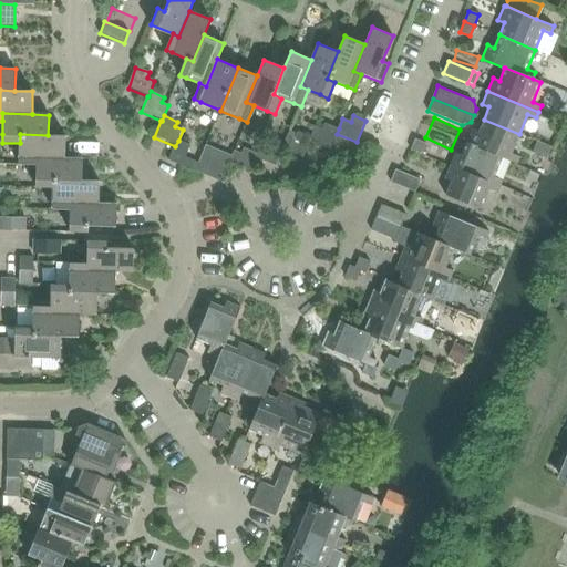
[(519,134),(484,120),(478,133),(472,131),(466,143),(503,158),(517,164),(521,156),(512,153),(519,134)]
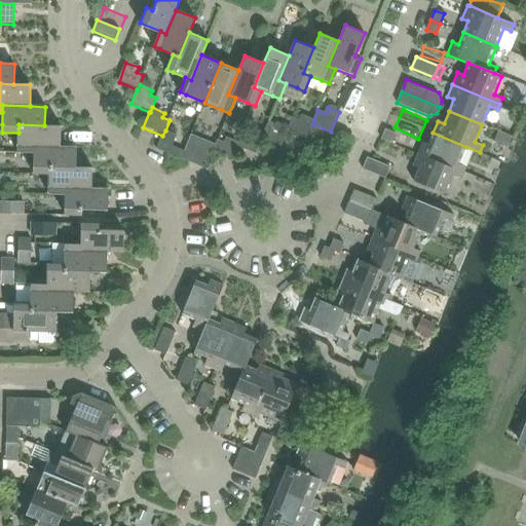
[(293,117),(290,127),(288,132),(306,139),(314,119),(303,115),(300,120),(293,117)]
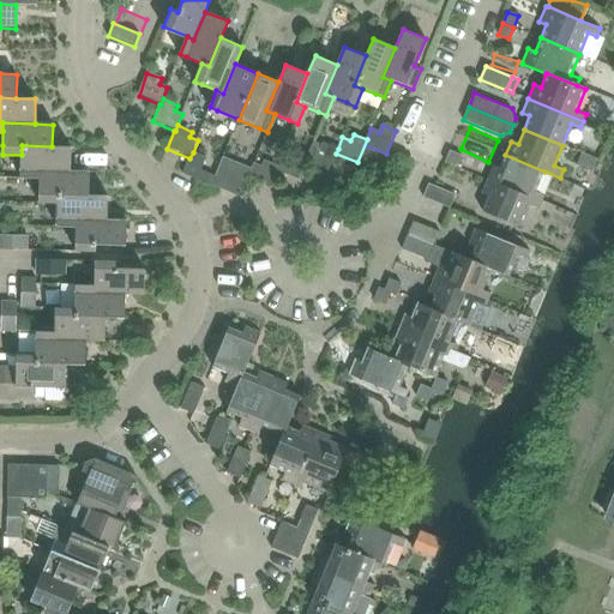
[(313,146),(309,157),(307,162),(329,170),(338,149),(324,143),(321,150),(313,146)]
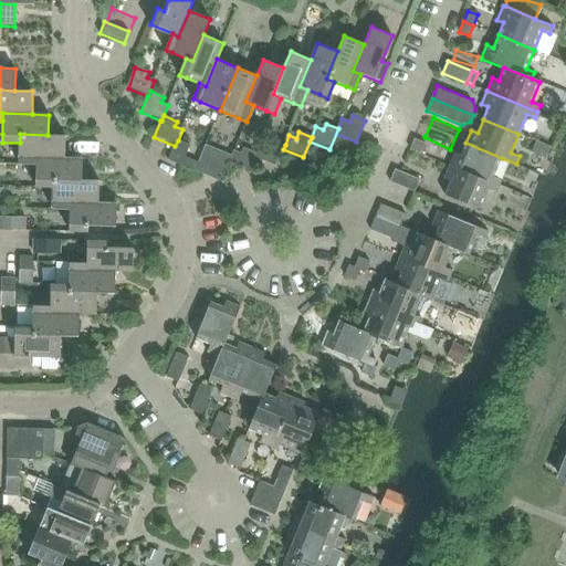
[(66,136),(48,135),(20,134),(20,143),(19,157),(19,165),(35,166),(37,158),(65,158),(66,136)]
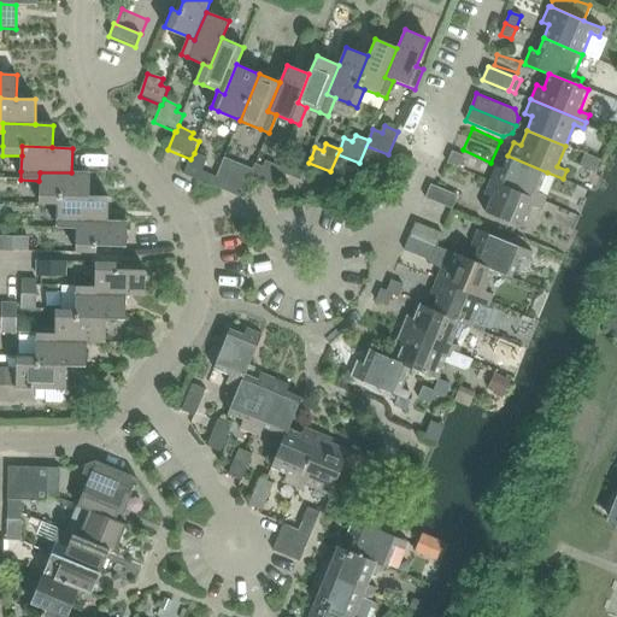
[(286,156),(281,168),(280,172),(301,181),(311,158),(297,152),(294,159),(286,156)]
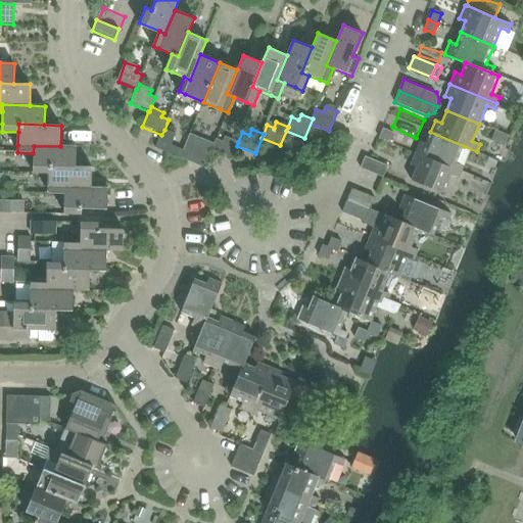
[(393,133),(383,129),(379,139),(389,143),(393,133)]
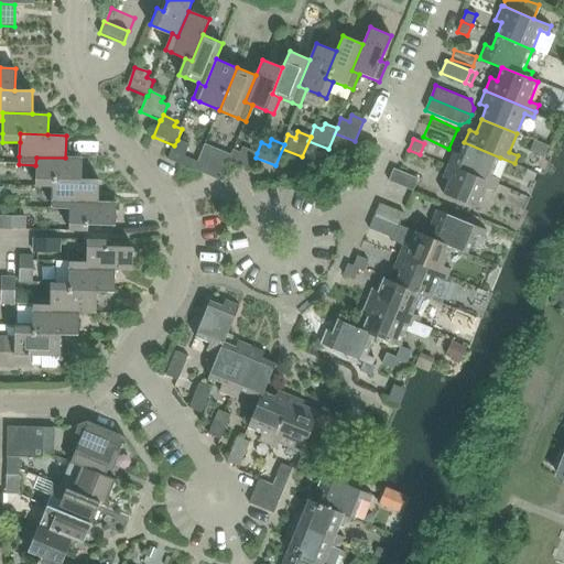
[(194,172),(197,163),(185,158),(191,145),(177,140),(174,145),(167,161),(194,172)]
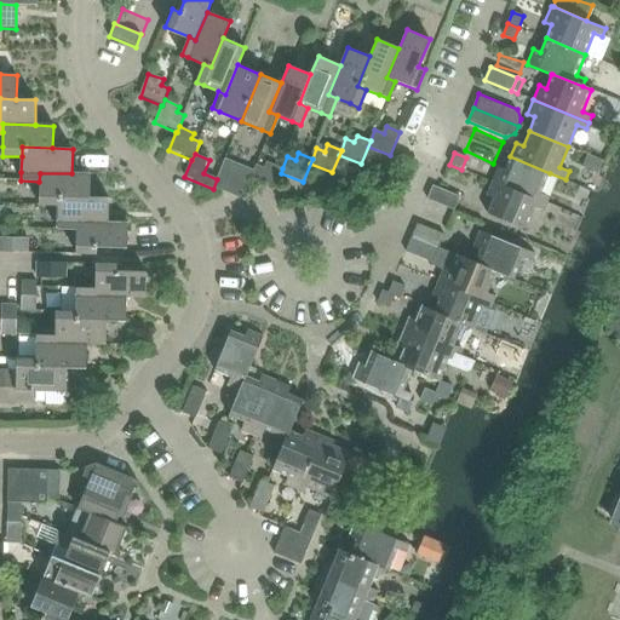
[(510,156),(504,170),(499,167),(493,182),(547,205),(551,197),(543,194),(550,173),(510,156)]
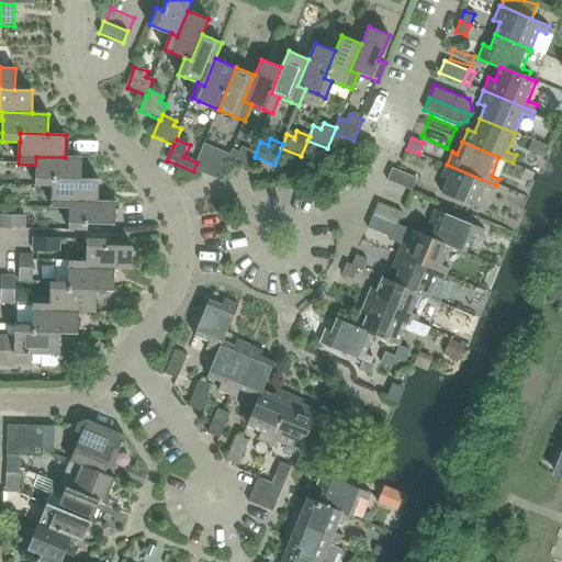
[(233,150),(231,156),(227,166),(247,173),(256,153),(244,147),(242,154),(233,150)]
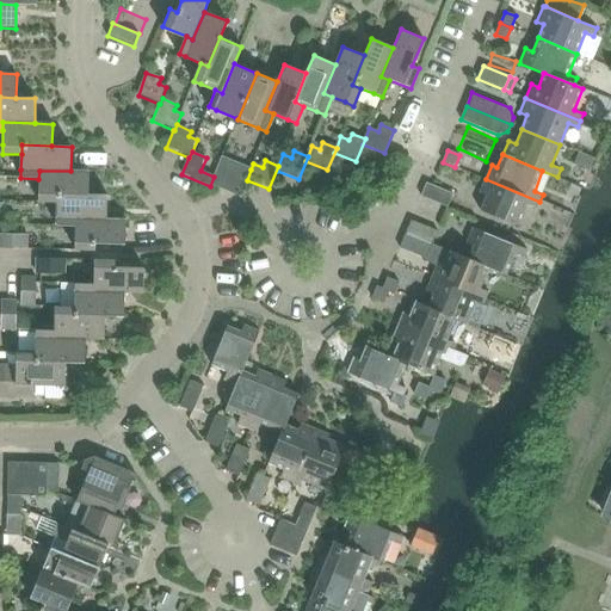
[(229,183),(214,177),(210,186),(240,198),(251,170),(236,165),(229,183)]
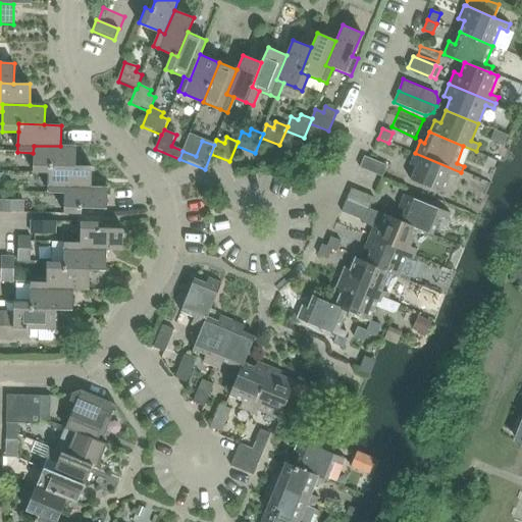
[(49,166),(75,167),(75,147),(60,146),(34,146),(33,153),(33,165),(33,173),(49,173),(49,166)]
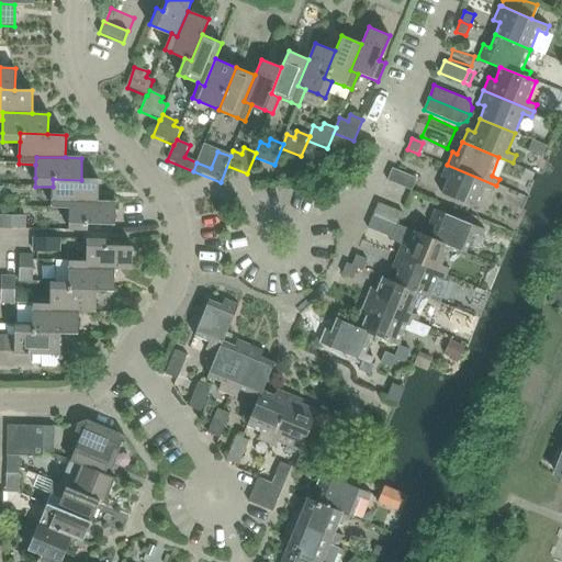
[(496,186),(447,165),(440,179),(447,181),(441,194),(478,210),(486,189),(494,192),(496,186)]
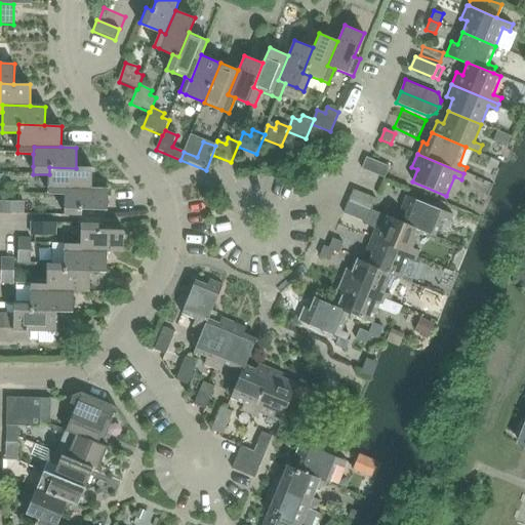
[(390,167),(367,158),(362,168),(386,178),(390,167)]
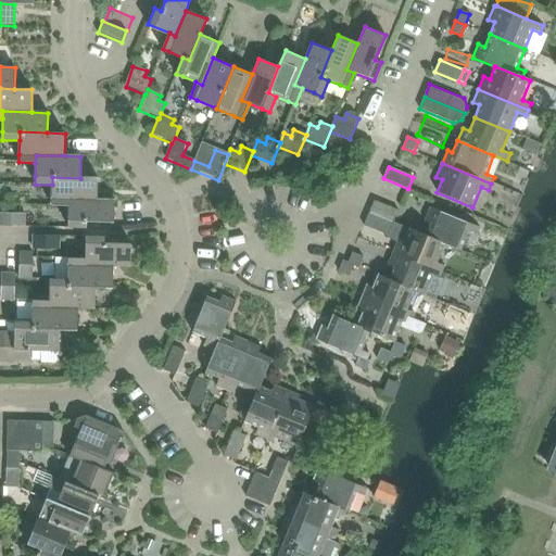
[(52,177),(52,185),(52,199),(51,207),(68,207),(70,200),(97,201),(98,178),(80,178),(52,177)]
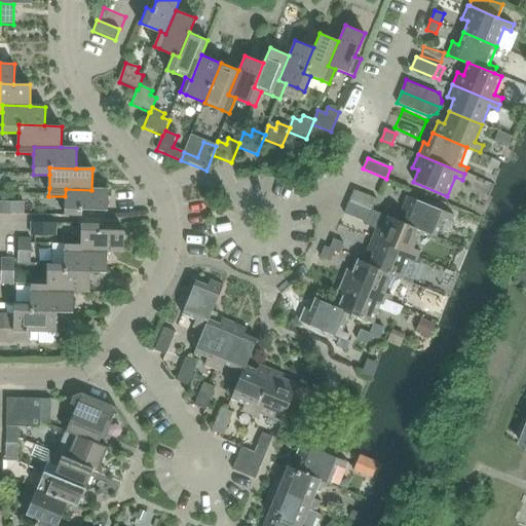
[(65,196),(65,202),(65,215),(81,216),(81,211),(107,212),(108,190),(91,190),(66,189),(65,196)]
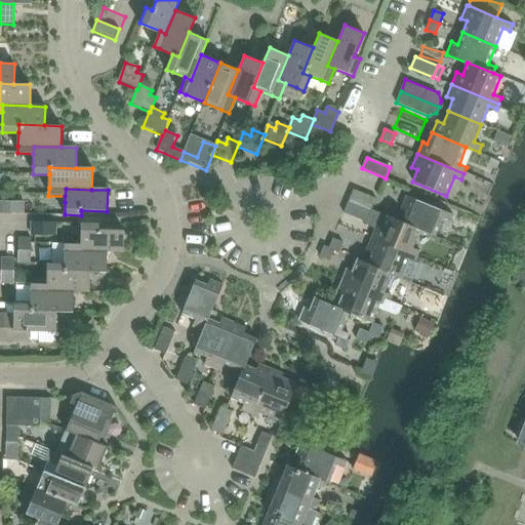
[(371,209),(376,199),(354,190),(349,201),(371,209)]
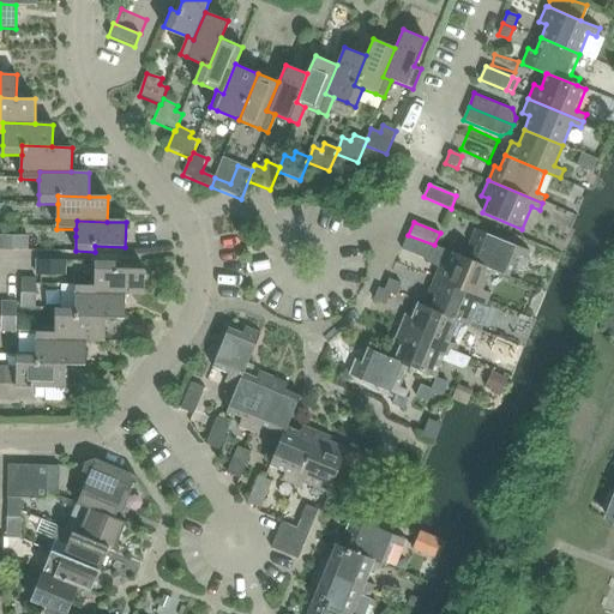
[(530,251),(476,229),(470,245),(475,247),(470,259),(492,269),(510,277),(518,256),(528,259),(530,251)]
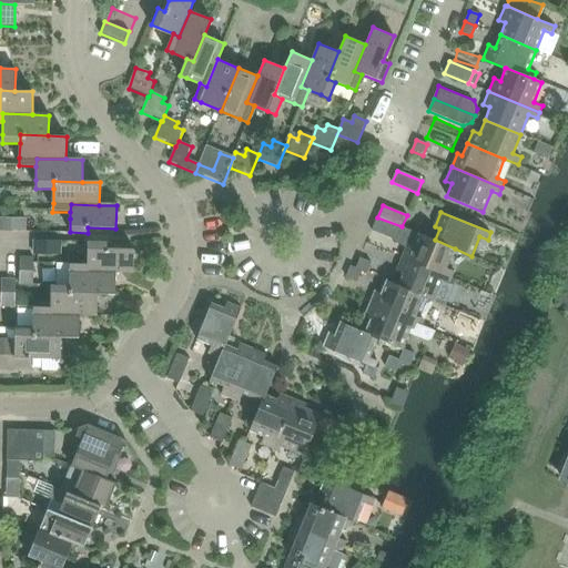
[(0,216),(0,230),(24,231),(26,217),(0,216)]
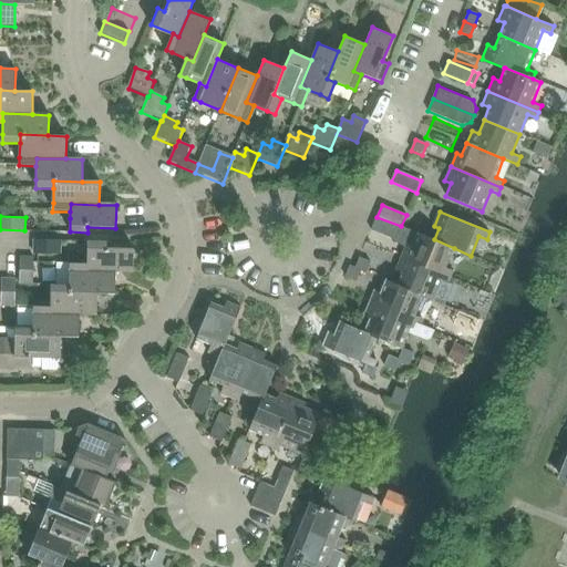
[(401,226),(377,217),(371,229),(405,244),(400,256),(452,277),(455,271),(446,267),(454,248),(434,239),(401,226)]
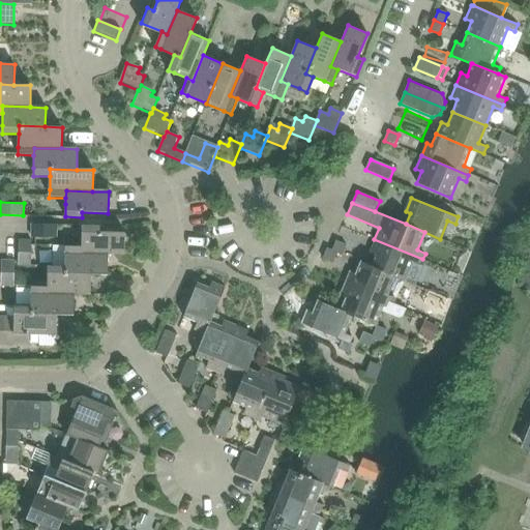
[(32,235),(57,236),(57,225),(32,224),(32,235)]
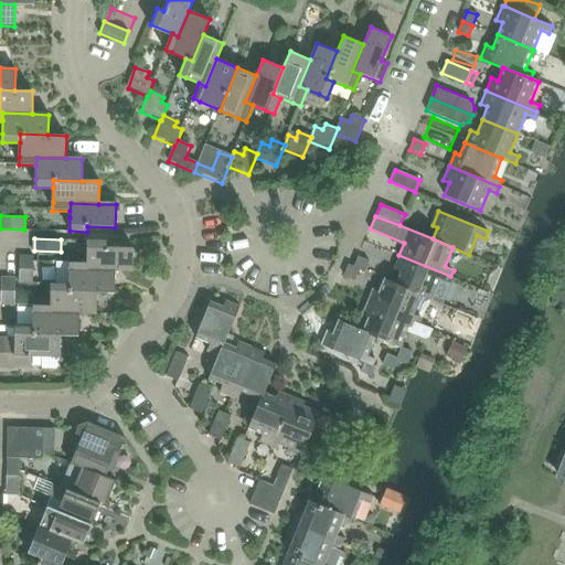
[(106,242),(88,241),(87,265),(86,272),(116,273),(132,274),(134,249),(106,248),(106,242)]
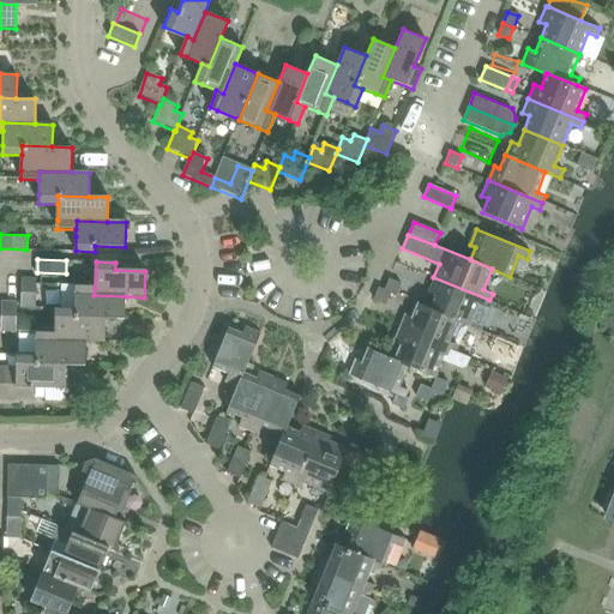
[(434,295),(428,308),(469,324),(477,302),(487,307),(489,300),(433,277),(427,293),(434,295)]
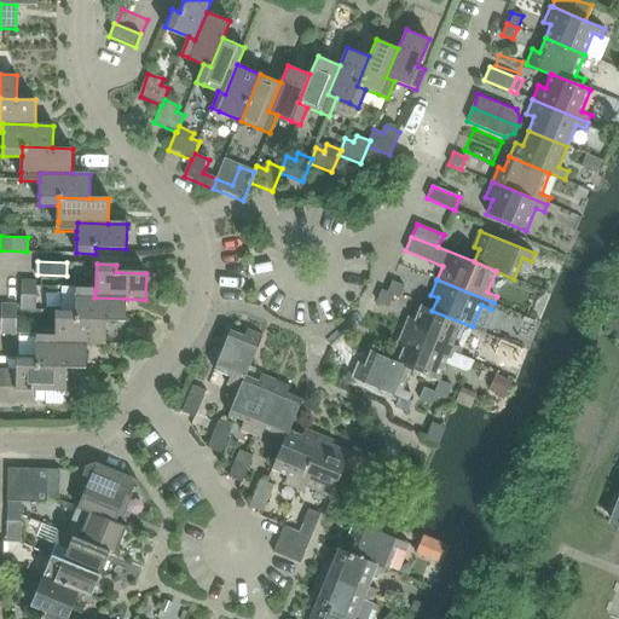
[(393,281),(388,293),(394,295),(399,298),(404,285),(393,281)]
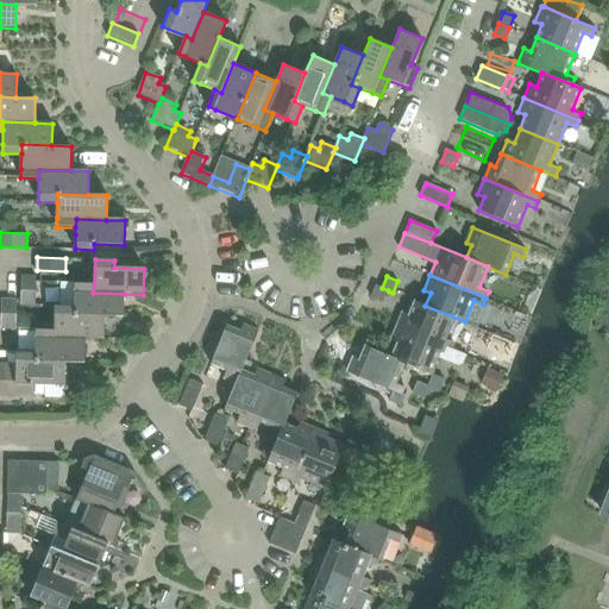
[(37,278),(23,277),(22,306),(36,307),(37,278)]
